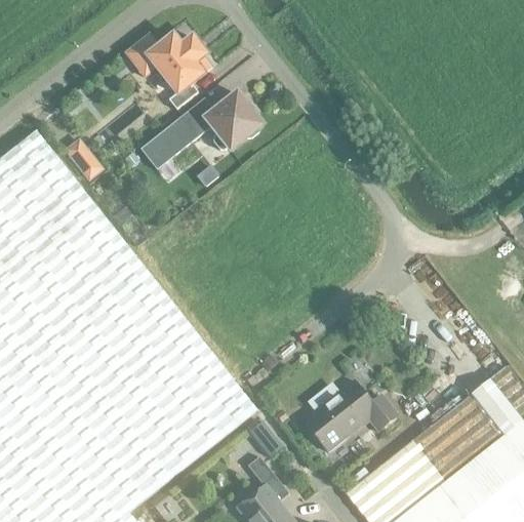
[(161,46),(155,39),(136,54),(151,72),(158,67),(179,92),(170,99),(178,109),(199,92),(193,84),(213,67),(205,56),(208,54),(195,37),(184,45),(175,35),(161,46)]
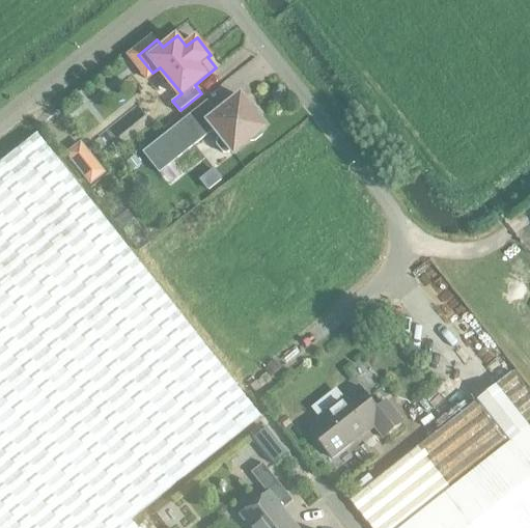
[(235,151),(251,139),(256,139),(263,133),(265,129),(268,127),(242,93),(219,112),(208,99),(179,122),(196,143),(216,128),(222,135),(218,138),(218,143),(224,150),(229,151),(232,148),(235,151)]
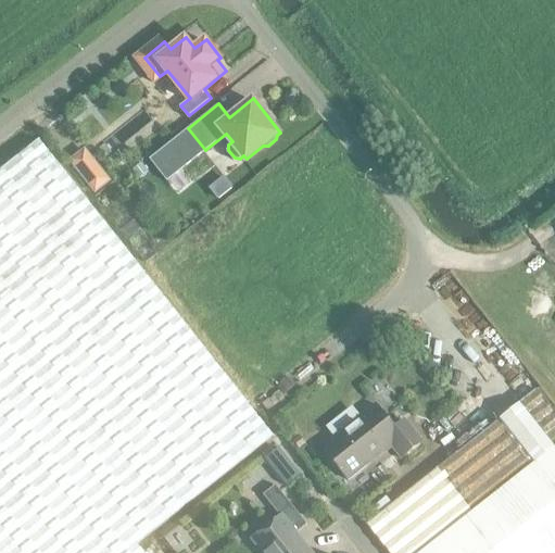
[(144,552),(137,542),(274,435),(143,269),(40,138),(0,168),(0,552),(144,552)]
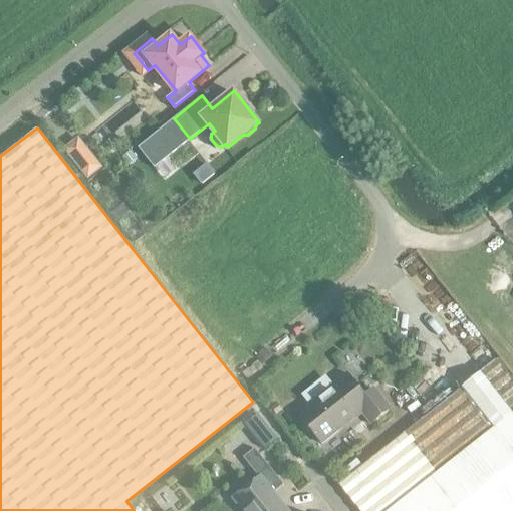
[(151,158),(155,155),(157,159),(171,151),(158,131),(141,142),(151,158)]
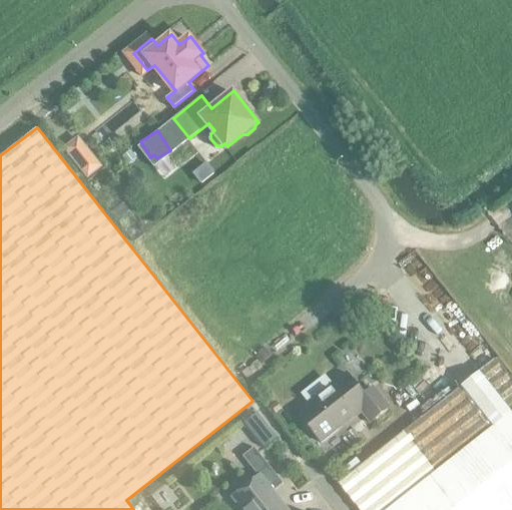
[(66,146),(89,174),(101,164),(79,136),(66,146)]
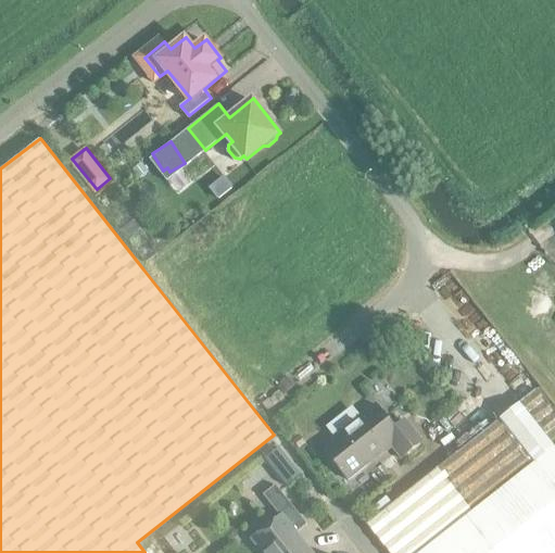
[(142,160),(133,167),(141,177),(151,170),(142,160)]
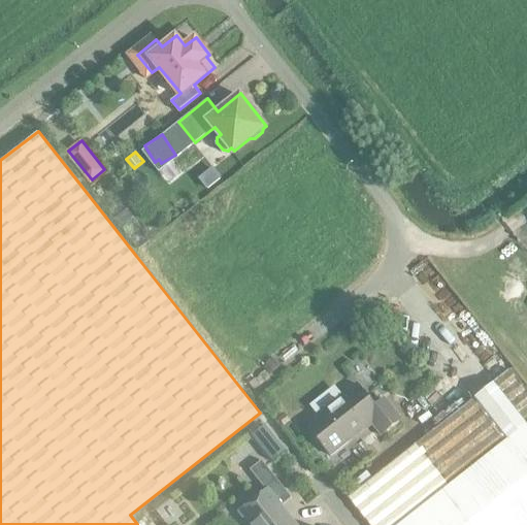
[(128,206),(114,217),(121,225),(134,215),(128,206)]
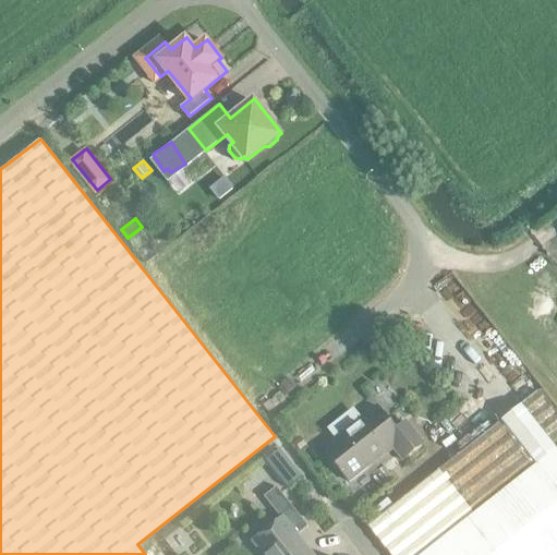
[(556,413),(539,390),(368,525),(391,554),(556,554),(556,413)]
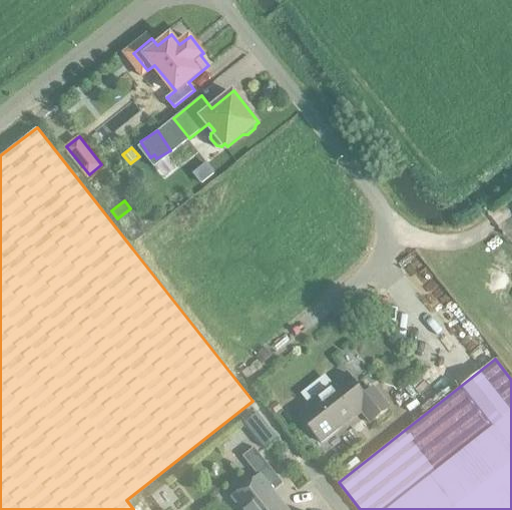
[(339,427),(361,410),(371,421),(389,407),(373,386),(363,394),(354,382),(355,381),(347,371),(333,381),(334,382),(298,409),(322,442),(339,428),(339,427)]
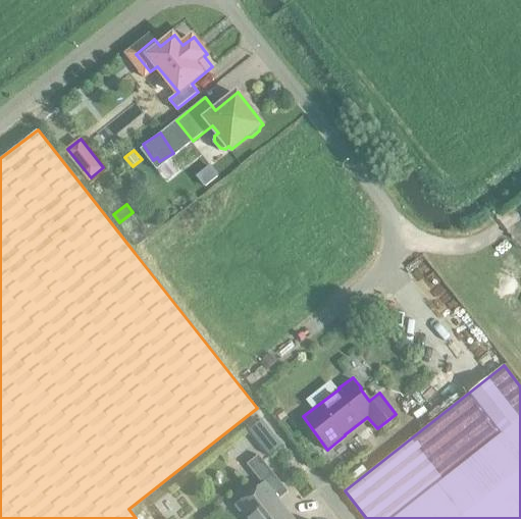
[(265,420),(251,432),(257,440),(264,449),(279,437),(272,428),(265,420)]
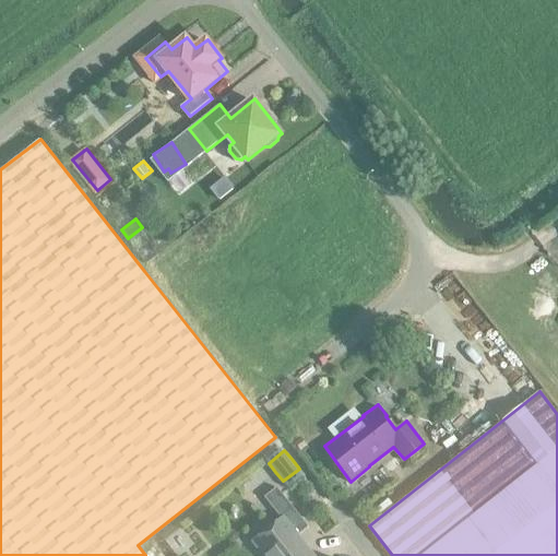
[(282,517),(252,540),(265,555),(313,555),(297,535),(308,527),(277,486),(265,496),(282,517)]
